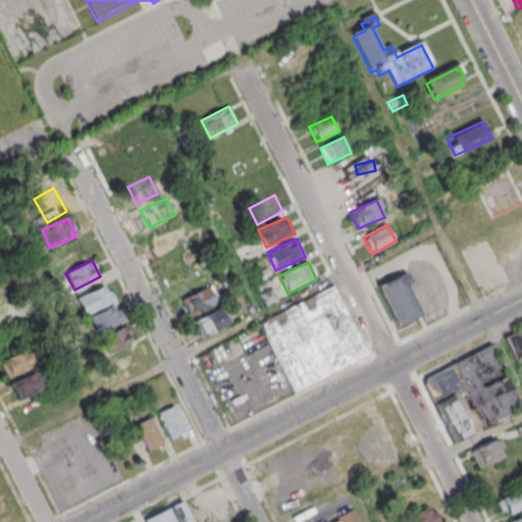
[(376,283),(396,323),(419,312),(404,282),(409,280),(404,270),(376,283)]
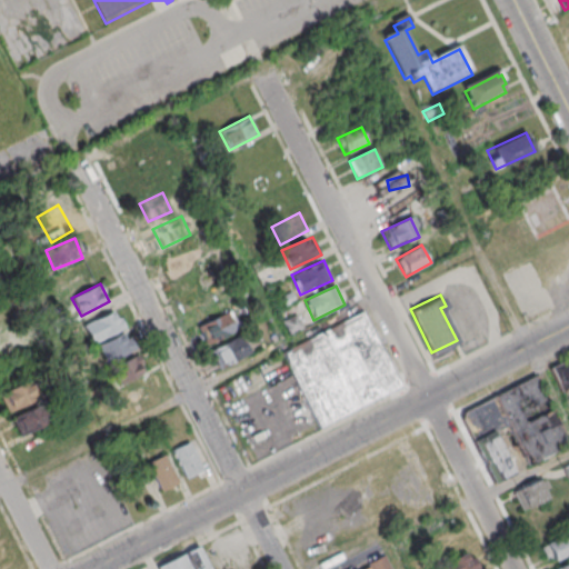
[(126,328),(116,309),(83,327),(92,345),(126,328)]
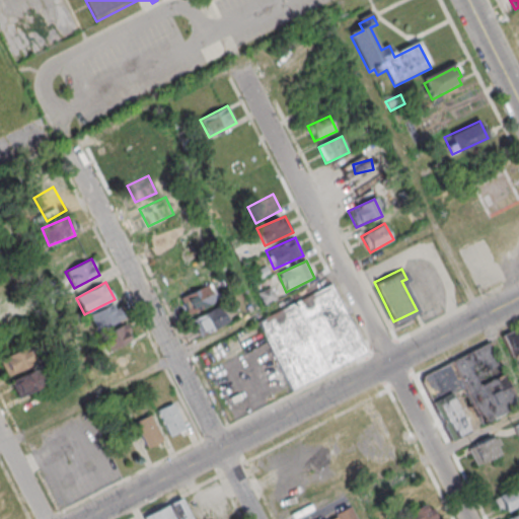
[(256,322),(291,389),(365,351),(330,284),(256,322)]
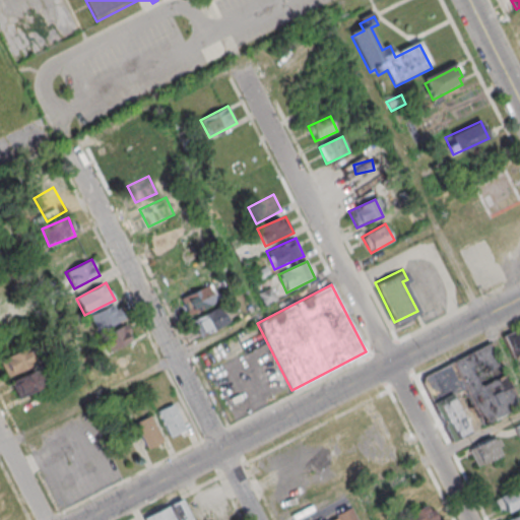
[(187,316),(217,305),(209,286),(180,298),(187,316)]
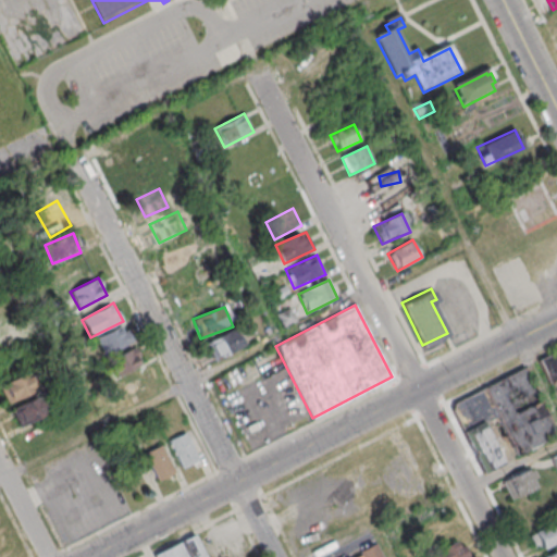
[(284,330),(297,322),(288,309),(276,318),(284,330)]
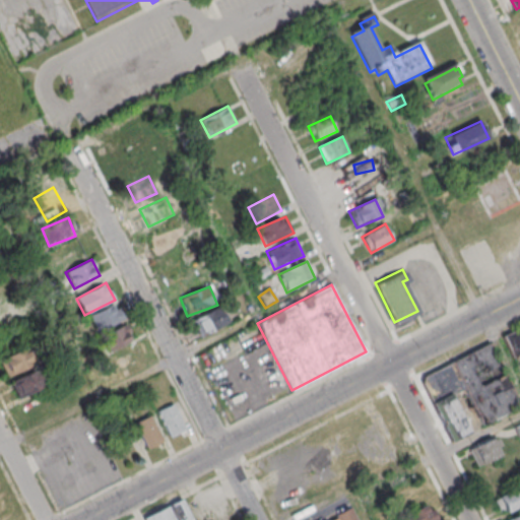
[(0,326),(14,321),(5,302),(0,303),(0,326)]
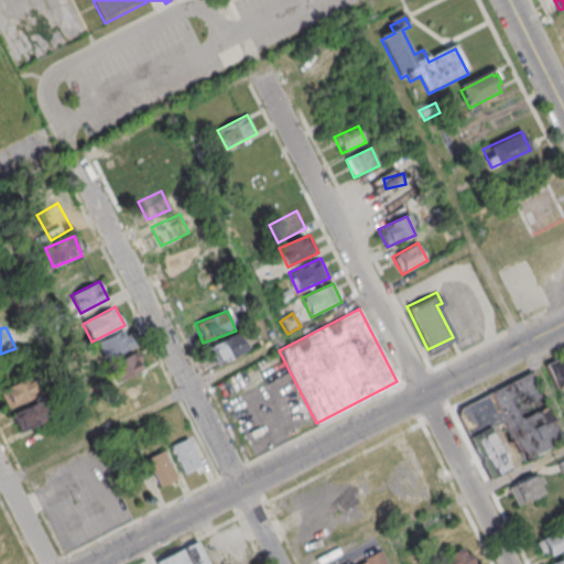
[(104,359),(133,349),(127,329),(97,340),(104,359)]
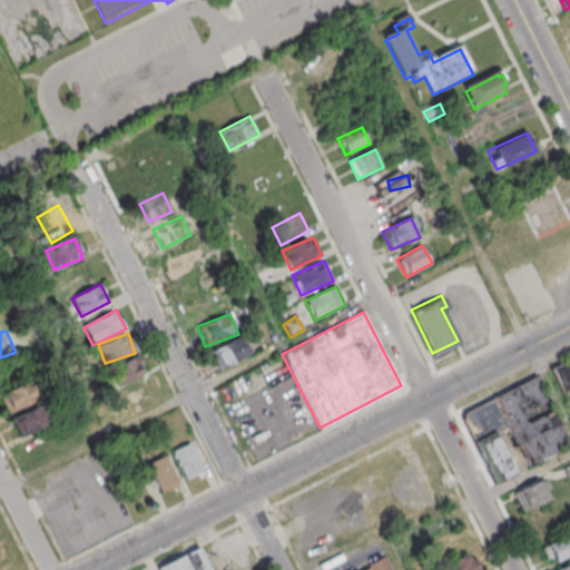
[(219,371),(248,357),(239,338),(210,352),(219,371)]
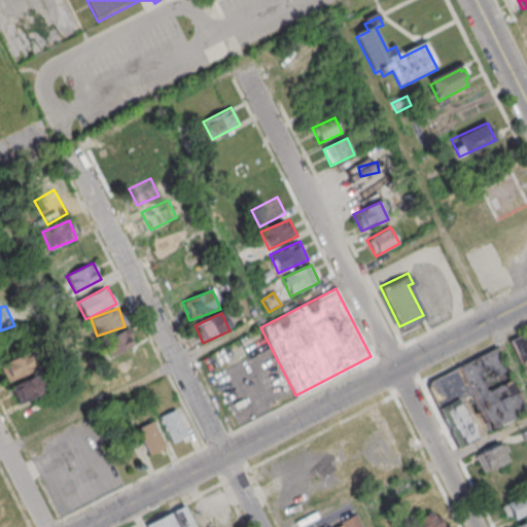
[(111,359),(136,346),(127,328),(102,342),(111,359)]
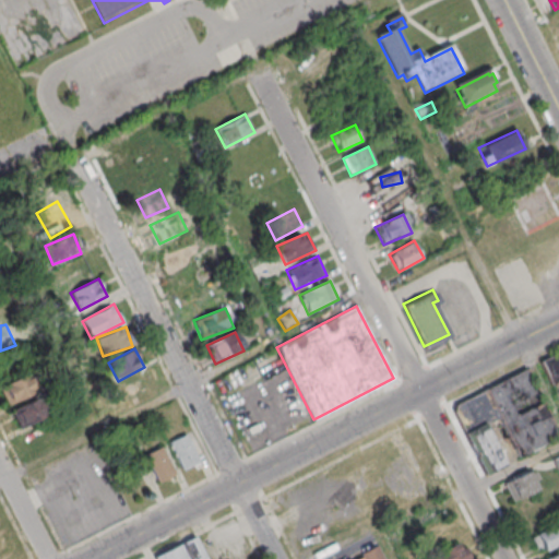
[(558,348),(538,357),(549,387),(558,383),(558,381),(558,380),(558,379),(558,348)]
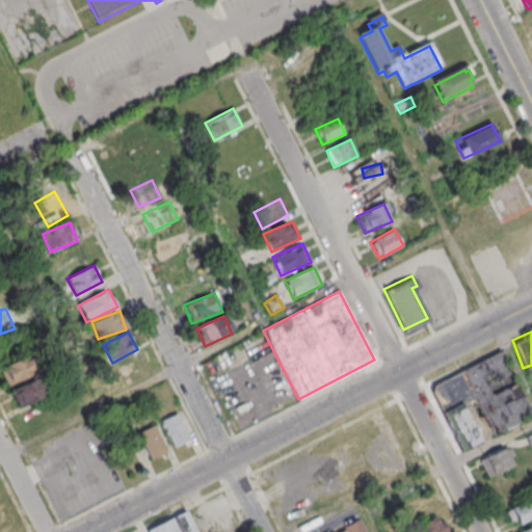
[(459,452),(479,444),(462,405),(475,400),(490,435),(531,418),(505,353),(430,384),(459,452)]
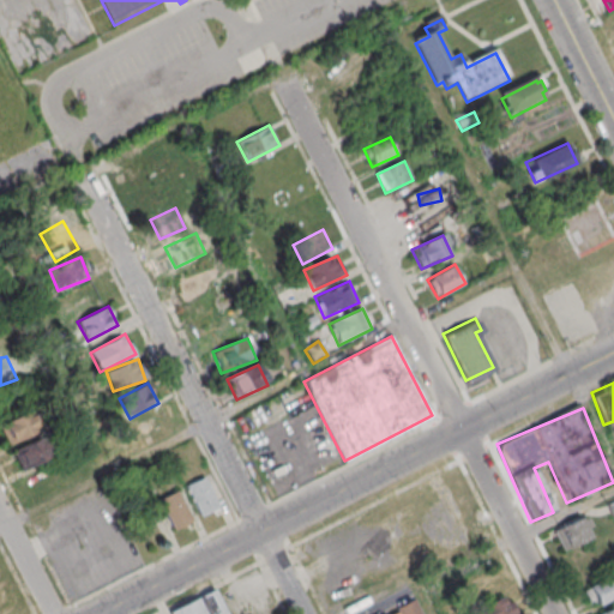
[(0,423),(0,427),(8,446),(42,431),(32,409),(0,423)]
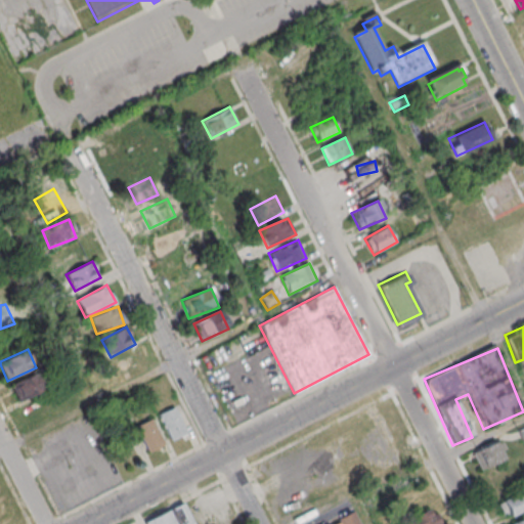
[(46,389),(37,372),(10,386),(19,403),(46,389)]
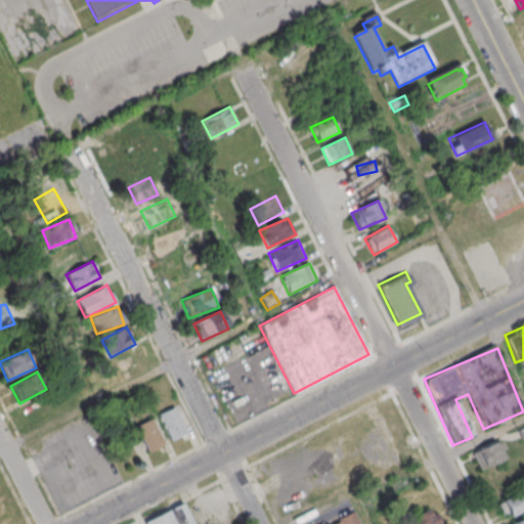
[(171,442),(188,434),(174,407),(158,415),(171,442)]
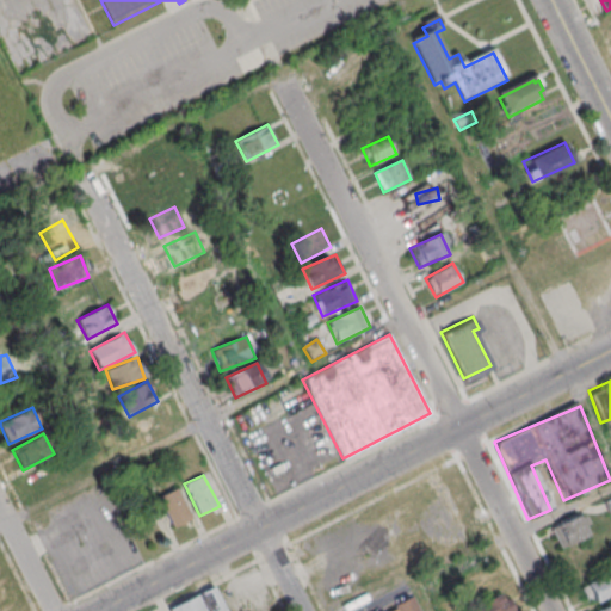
[(171,529),(191,520),(178,488),(158,497),(171,529)]
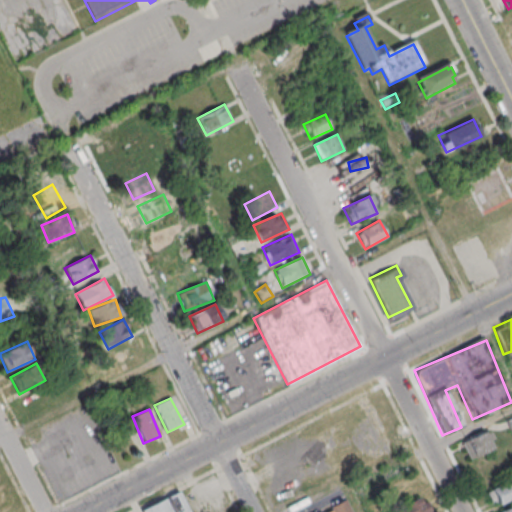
[(470,460),(495,445),(485,429),(461,443),(470,460)]
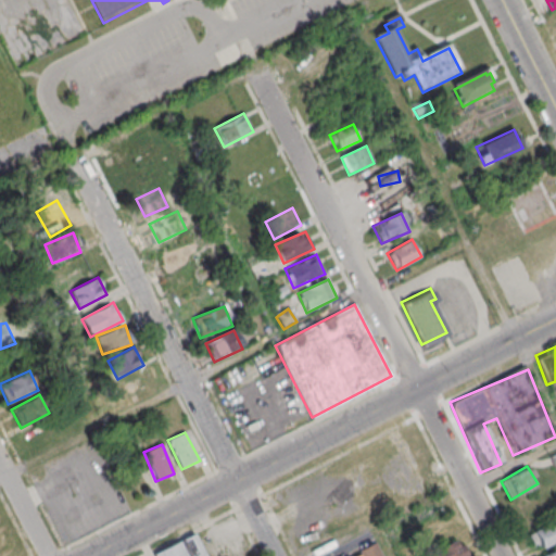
[(554,546),(554,528),(532,528),(532,546),(554,546)]
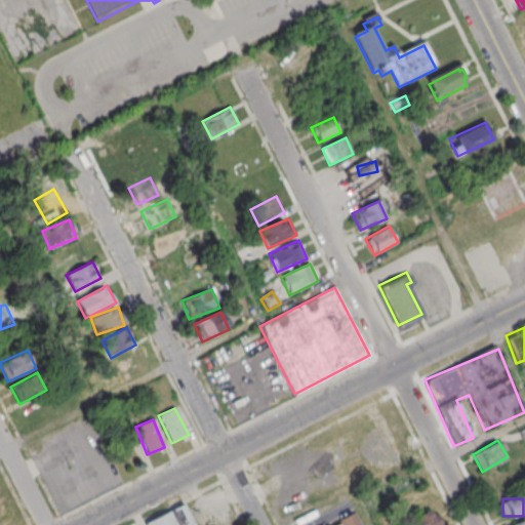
[(194,524),(187,505),(145,521),(146,524),(194,524)]
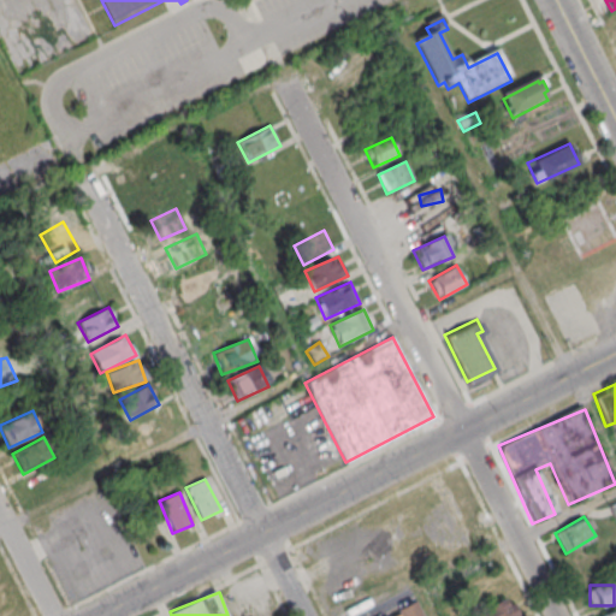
[(519,615),(510,597),(478,611),(479,615),(519,615)]
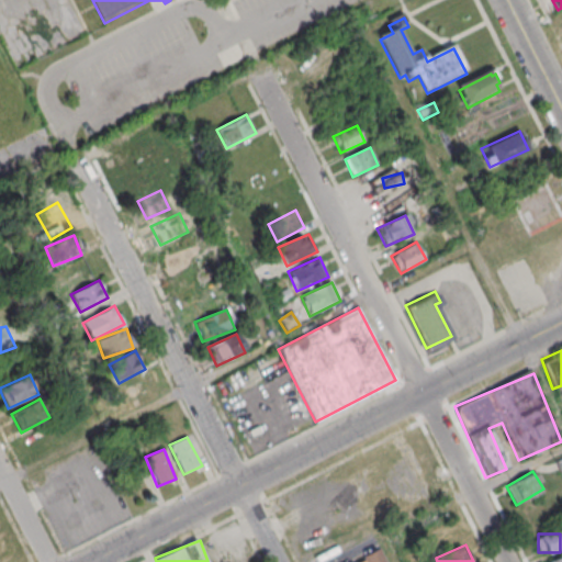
[(361,560),(362,561),(385,561),(379,550),(361,560)]
